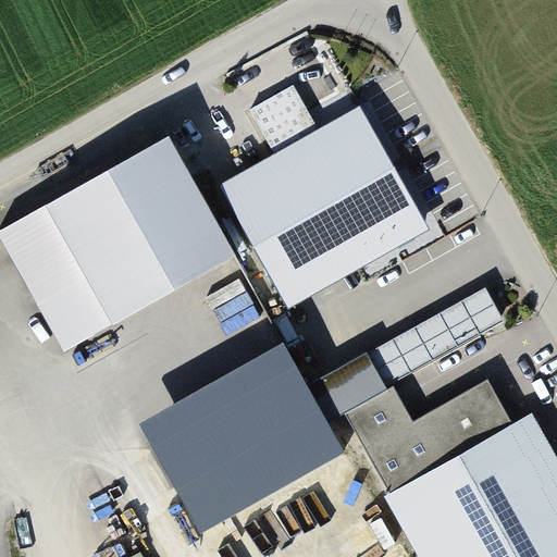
[(425,222),(364,114),(223,193),(284,300),(425,222)]
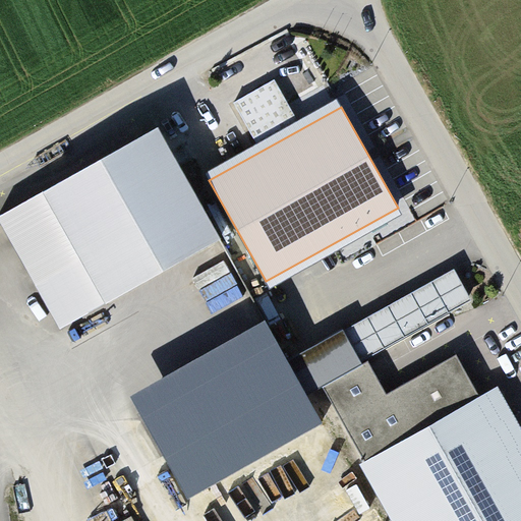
[(156,127),(0,215),(0,225),(34,285),(78,259),(105,306),(221,240),(156,127)]
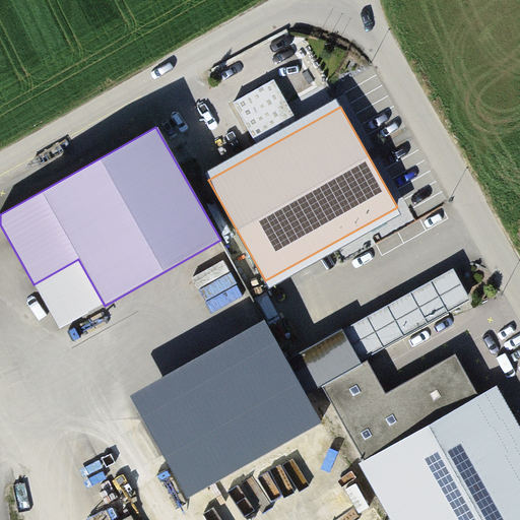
[(341,330),(359,362),(471,300),(453,269),(341,330)]
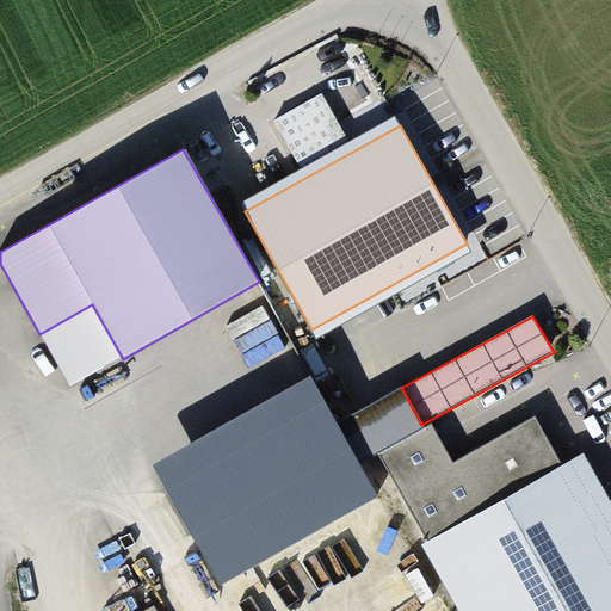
[(401,388),(335,424),(359,466),(380,454),(424,429),(421,425),(401,388)]
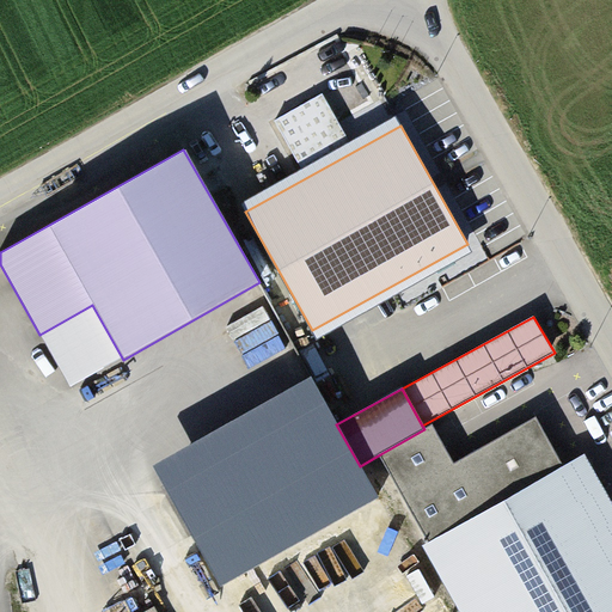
[(165,489),(220,586),(378,497),(360,466),(336,424),(323,401),(165,489)]
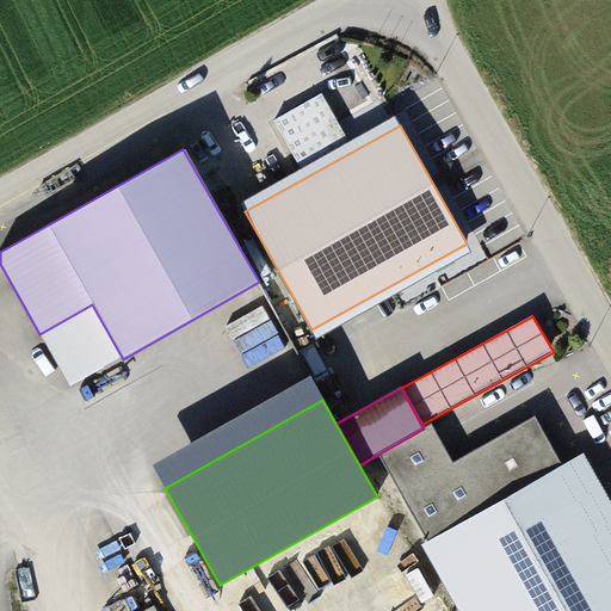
[(380,454),(431,543),(562,469),(565,468),(535,415),(454,462),(432,425),(424,429),(380,454)]
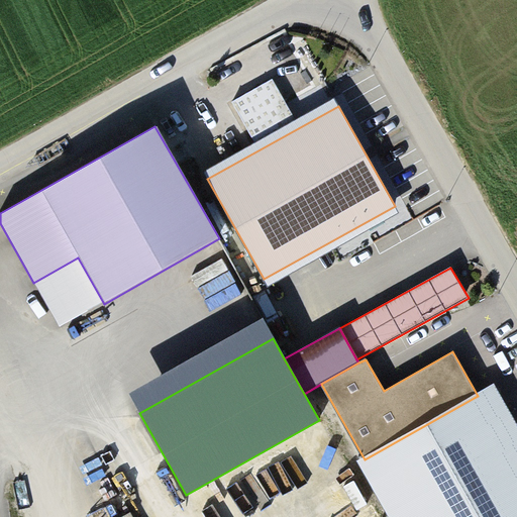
[(516,516),(516,472),(476,397),(365,459),(395,516),(516,516)]
